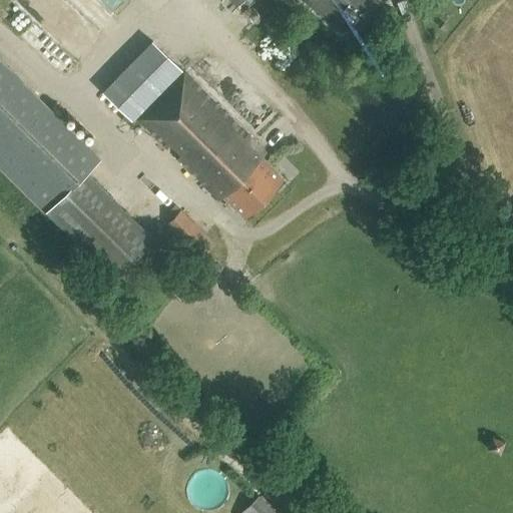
[(367,0),(306,0),(343,31),(367,0)]
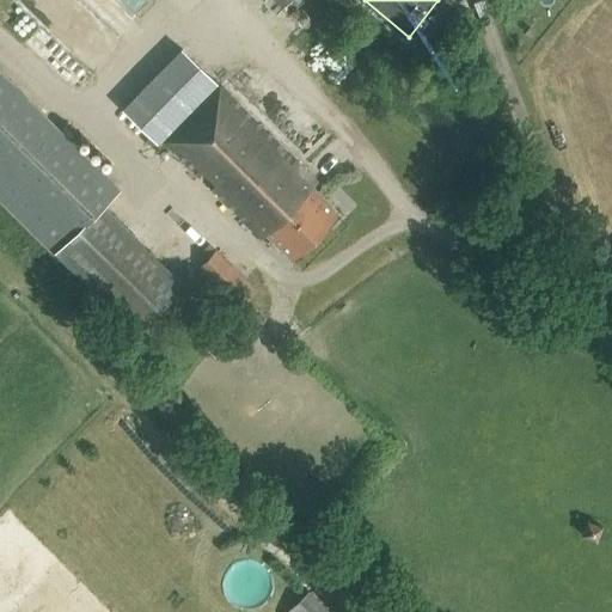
[(322,13),(310,17),(317,37),(329,34),(322,13)]
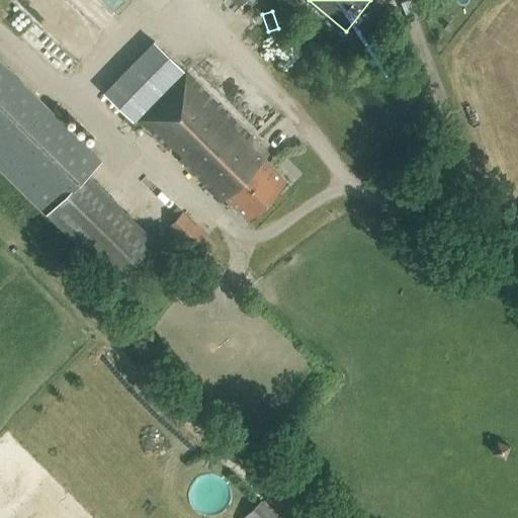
[(153,40),(103,90),(134,120),(183,71),(153,40)]
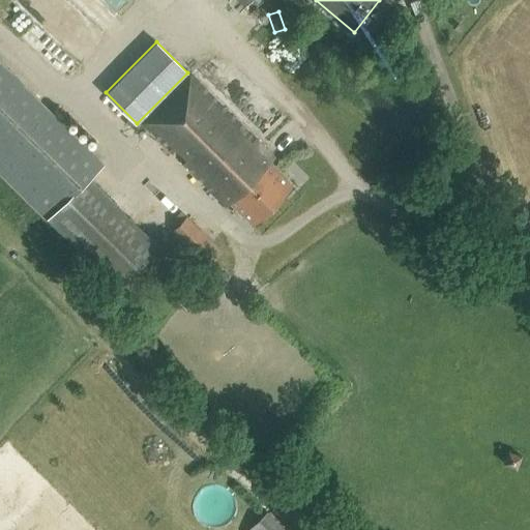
[(157,244),(90,177),(104,164),(0,61),(0,170),(116,286),(157,244)]
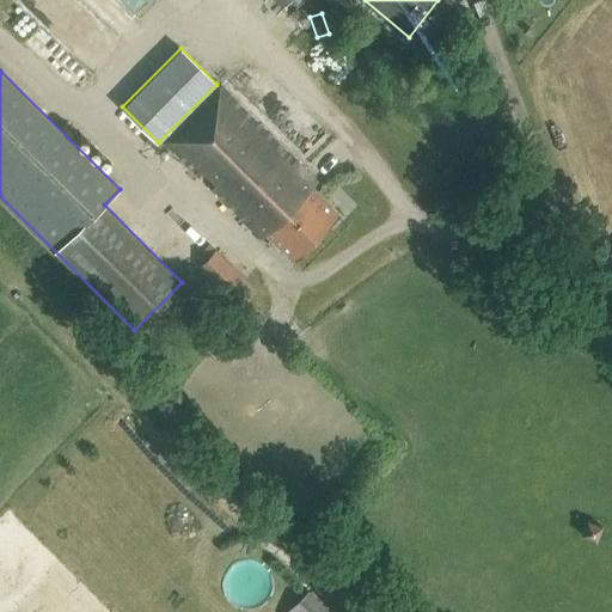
[(291,257),(337,210),(312,185),(317,181),(220,85),(164,141),(199,176),(203,171),(215,182),(210,187),(259,236),(265,231),(291,257)]
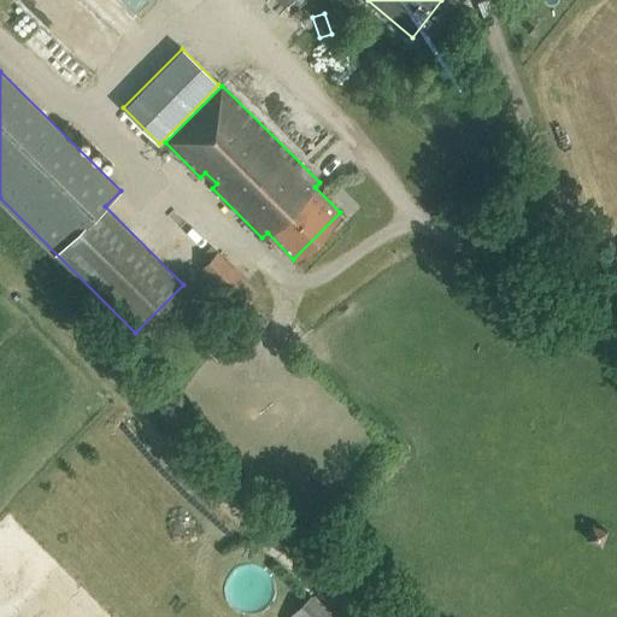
[(240,309),(258,292),(217,251),(199,268),(240,309)]
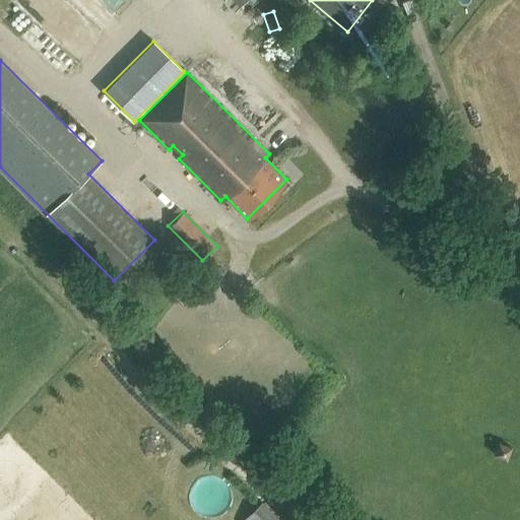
[(513,445),(498,439),(491,454),(506,460),(513,445)]
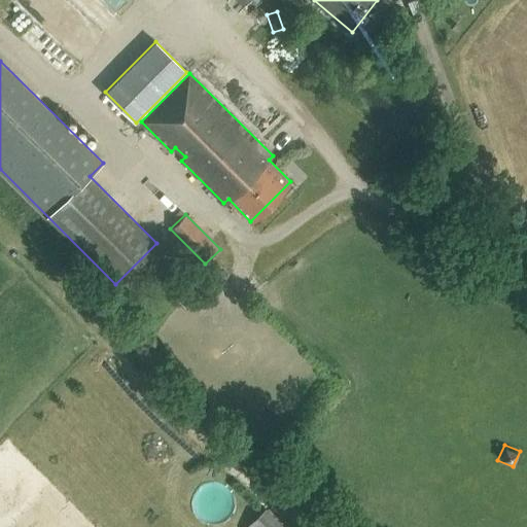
[(244,526),(286,526),(266,506),(244,526)]
